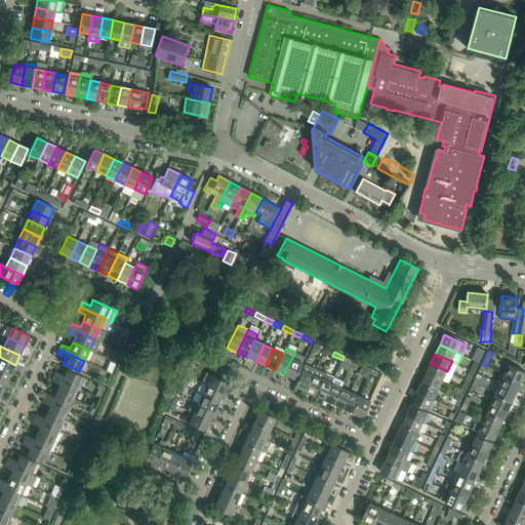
[(353,360),(347,358),(344,356),(342,360),(351,364),(353,360)]
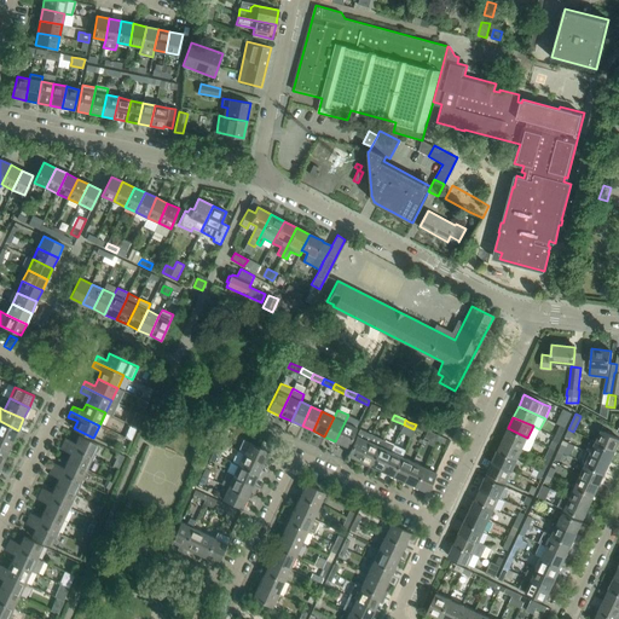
[(0,434),(13,441),(18,431),(0,421),(0,434)]
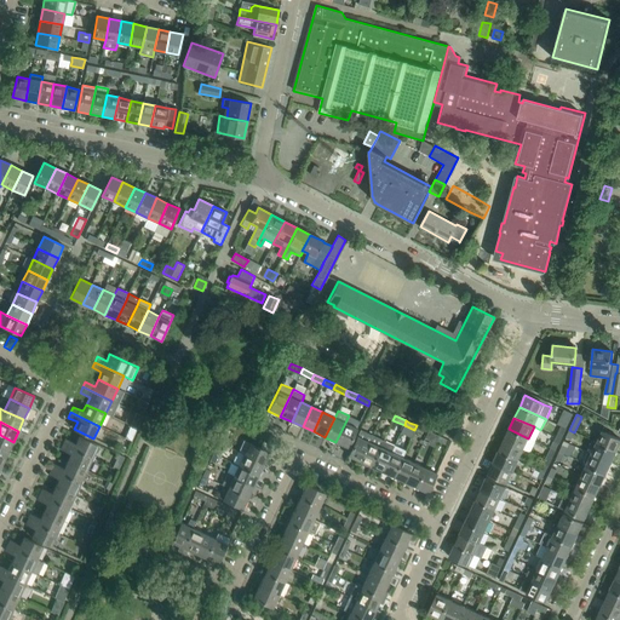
[(357,428),(345,423),(336,442),(348,448),(357,428)]
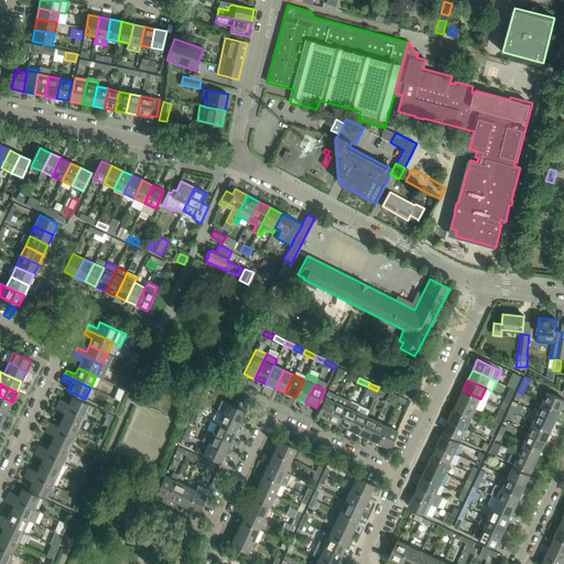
[(120,401),(125,390),(119,387),(114,399),(120,401)]
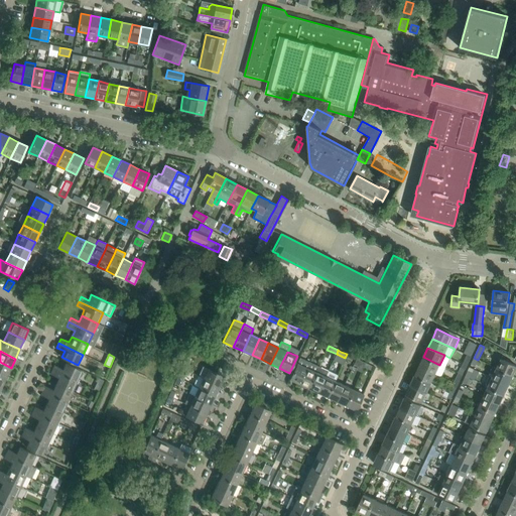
[(435,374),(439,365),(423,357),(419,366),(435,374)]
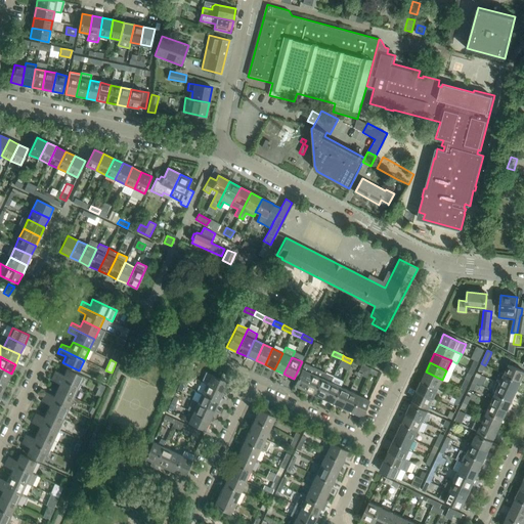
[(304,390),(314,367),(305,363),(302,368),(294,385),(304,390)]
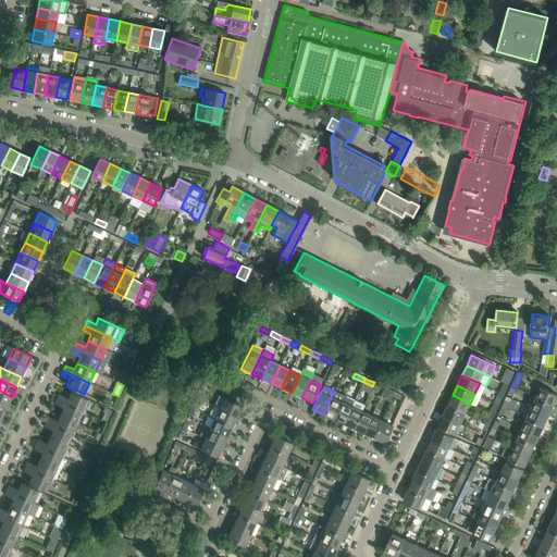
[(554,406),(556,398),(556,394),(541,387),(536,397),(554,406)]
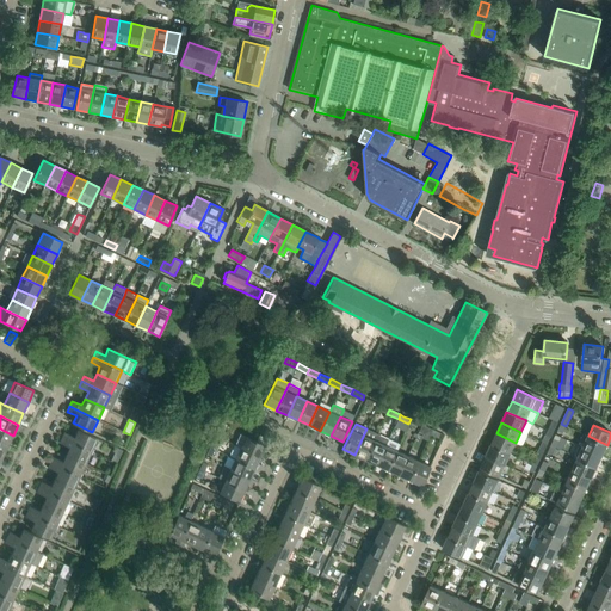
[(13,436),(0,429),(0,443),(7,446),(13,436)]
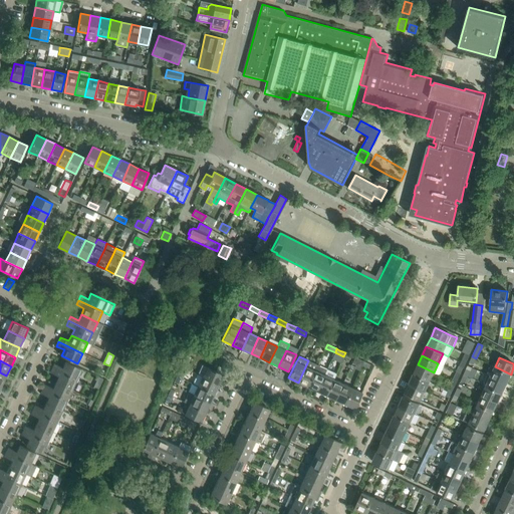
[(307,387),(318,364),(308,360),(298,382),(307,387)]
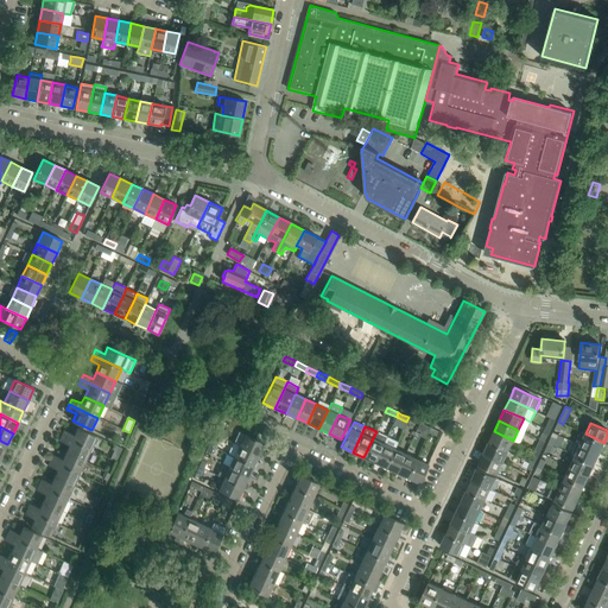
[(90,449),(97,437),(77,428),(74,435),(64,430),(62,436),(90,449)]
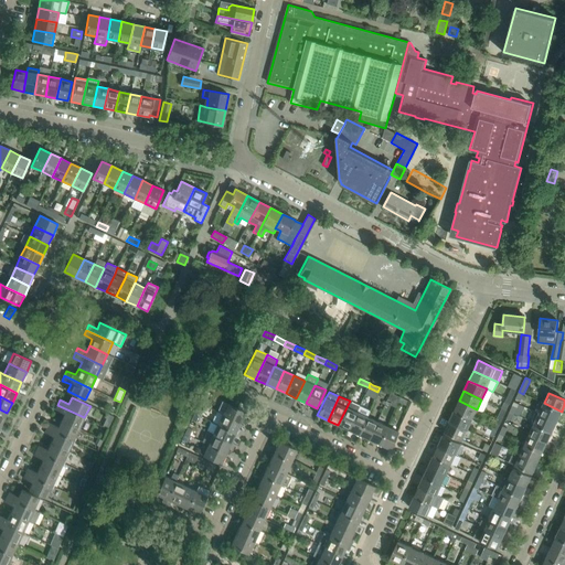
[(245,412),(227,403),(223,401),(217,412),(222,414),(240,423),(245,412)]
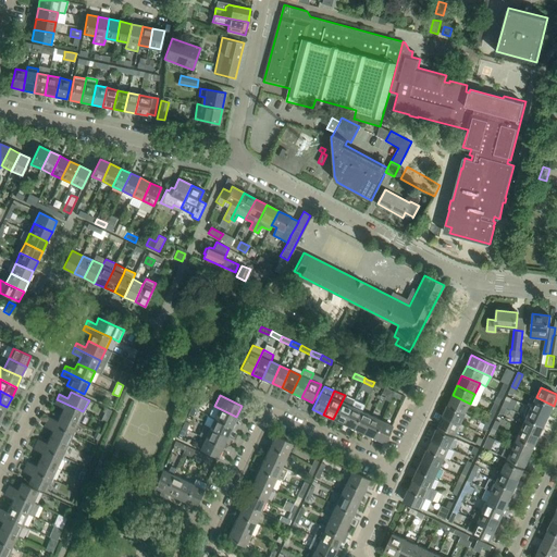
[(333,419),(344,424),(355,400),(345,395),(333,419)]
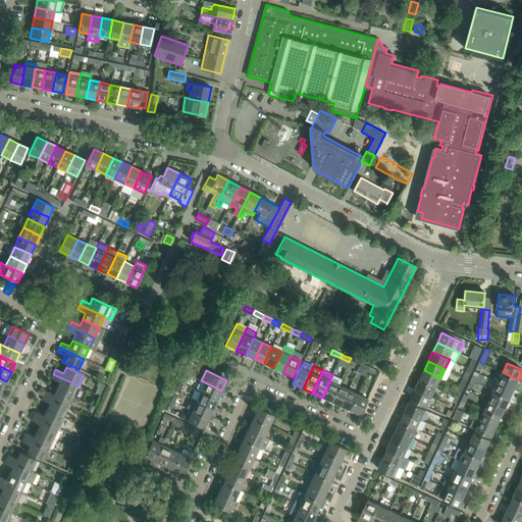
[(436,387),(440,378),(424,370),(419,380),(436,387)]
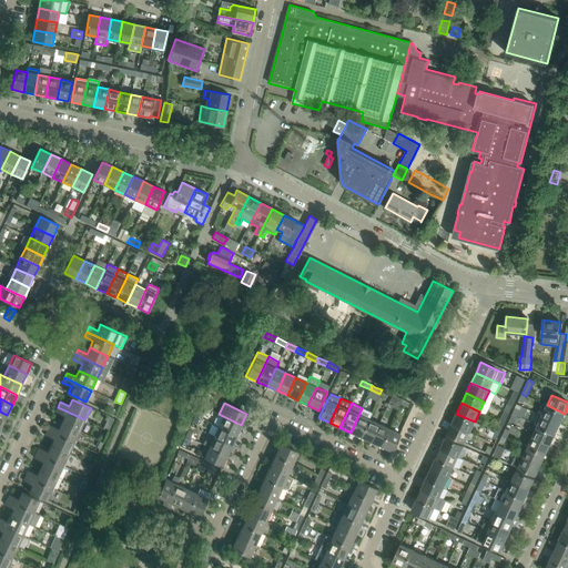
[(565,414),(547,405),(543,415),(560,424),(565,414)]
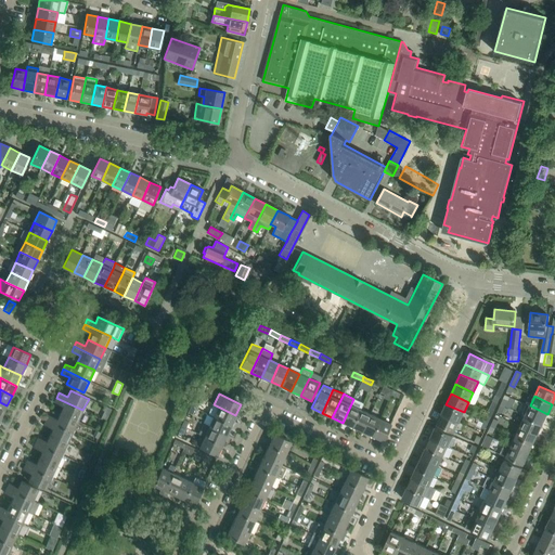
[(78,421),(82,410),(56,398),(54,402),(63,407),(61,413),(78,421)]
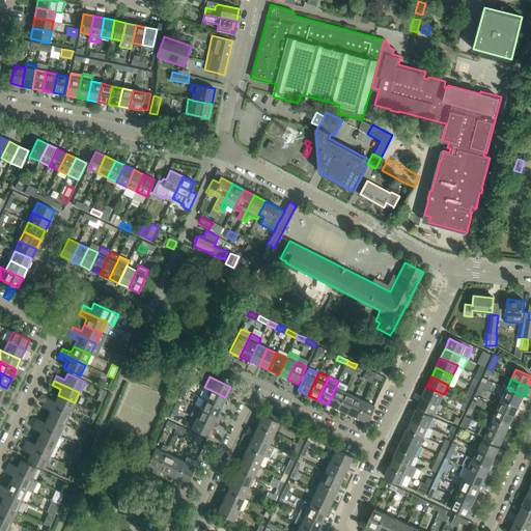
[(338,382),(328,404),(337,409),(344,392),(347,386),(338,382)]
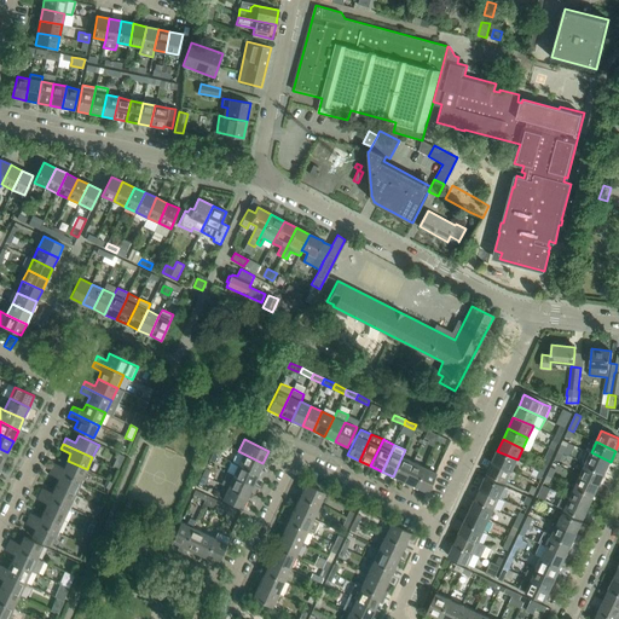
[(512,470),(518,460),(497,451),(492,462),(512,470)]
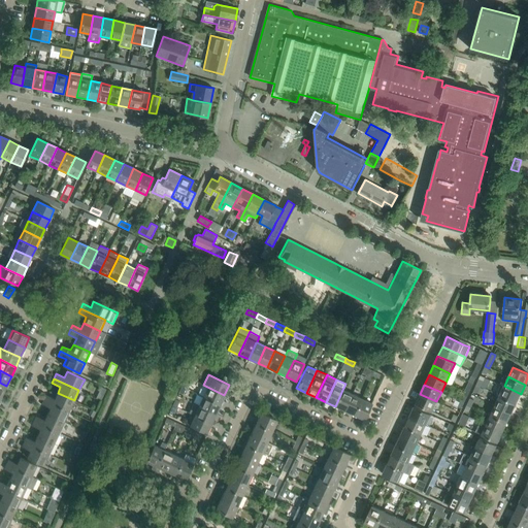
[(481,394),(483,389),(480,387),(481,387),(476,385),(473,391),(481,394)]
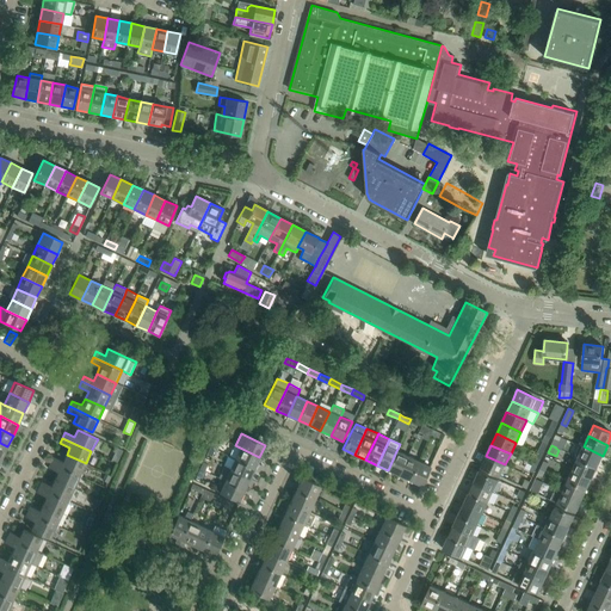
[(603,456),(584,446),(578,458),(598,467),(603,456)]
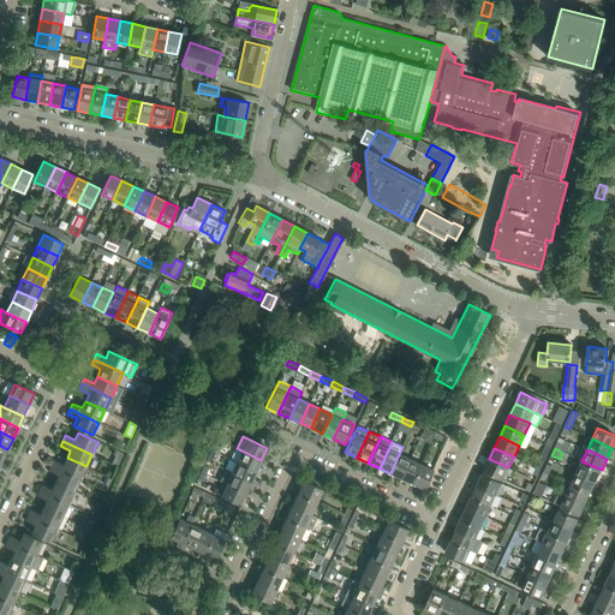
[(261,460),(242,451),(237,461),(256,471),(261,460)]
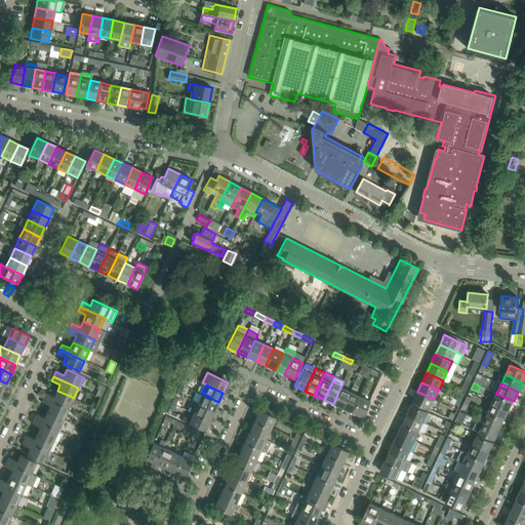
[(342,408),(351,392),(340,388),(333,404),(342,408)]
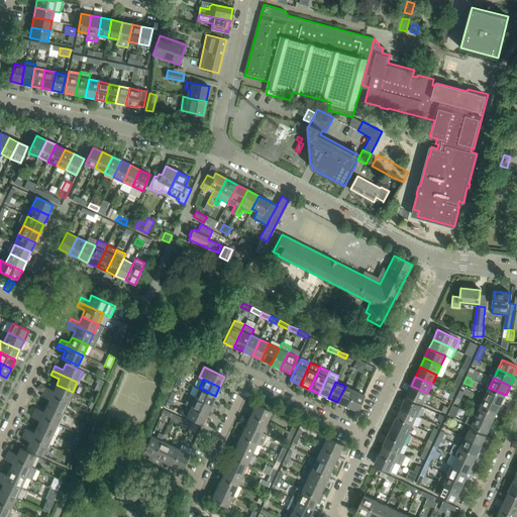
[(68,403),(73,392),(57,385),(54,391),(45,387),(43,391),(68,403)]
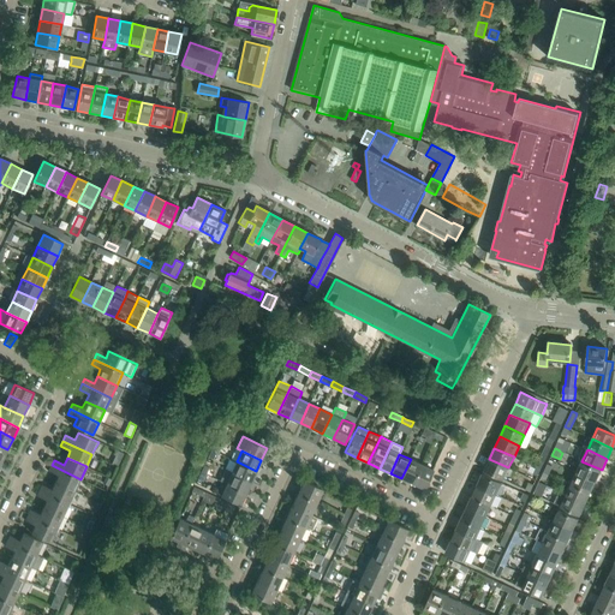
[(412,484),(422,464),(411,459),(401,478),(412,484)]
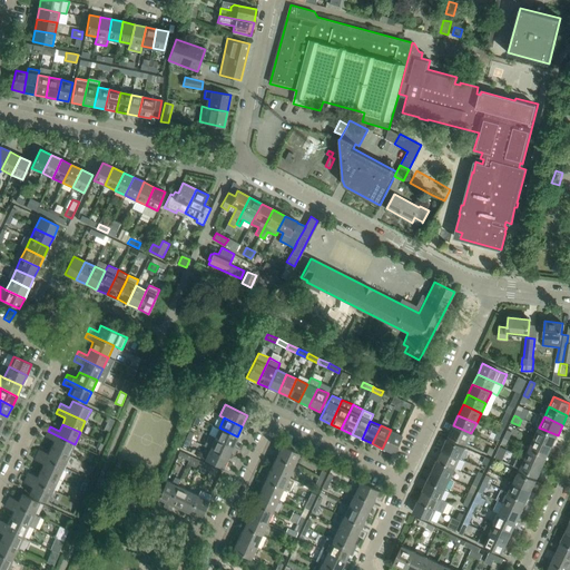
[(467,444),(471,433),(453,425),(449,435),(467,444)]
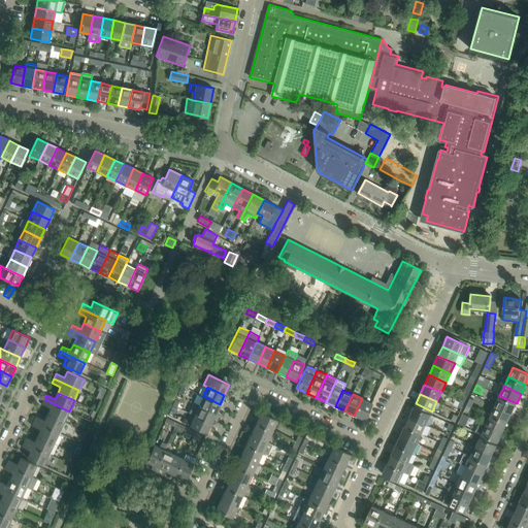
[(220,404),(203,396),(199,406),(216,414),(220,404)]
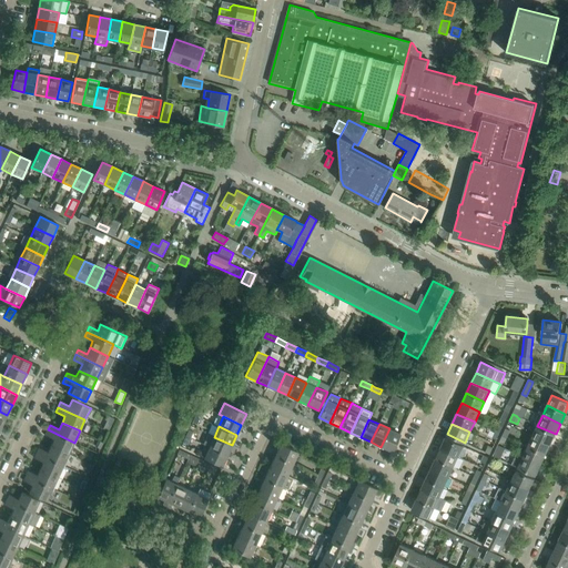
[(550,445),(556,434),(537,426),(533,436),(550,445)]
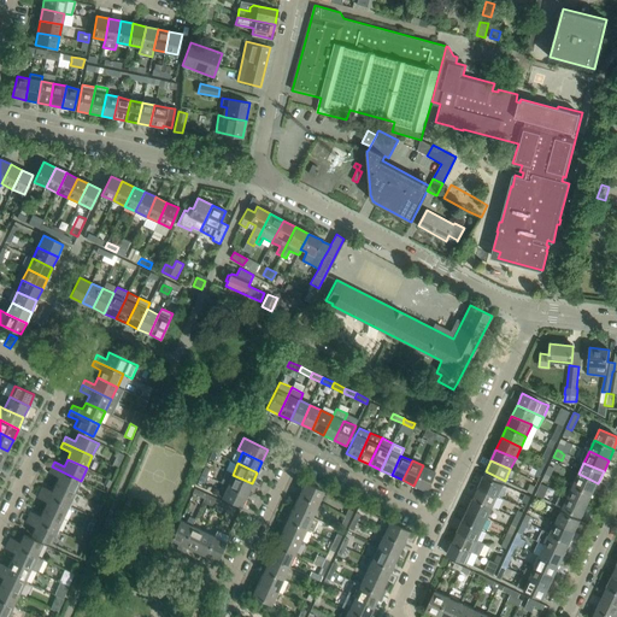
[(425,491),(434,471),(423,465),(413,486),(425,491)]
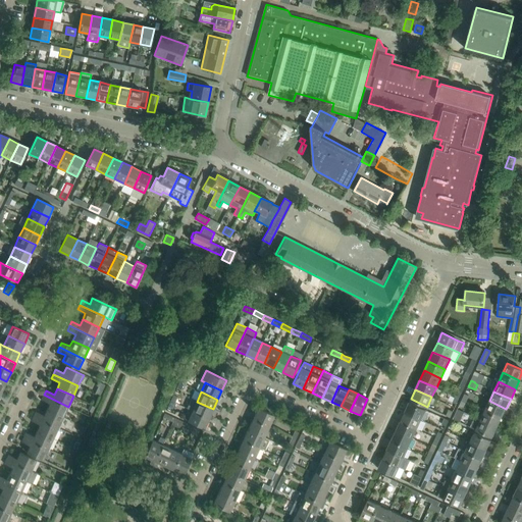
[(68,407),(44,395),(42,400),(50,404),(47,410),(63,417),(68,407)]
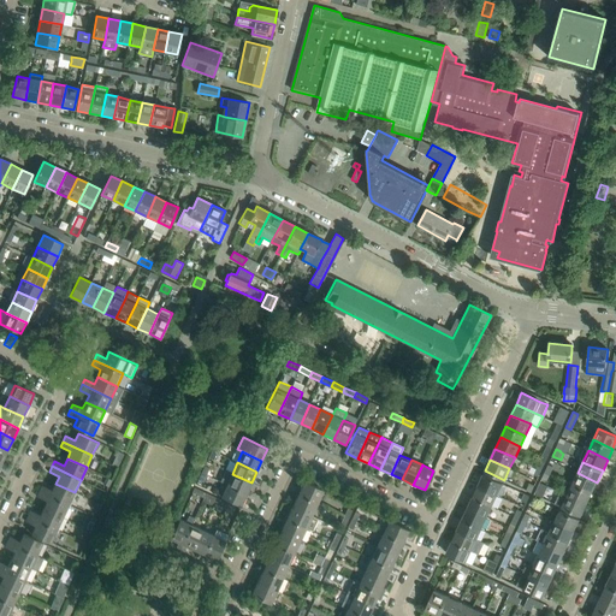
[(252,483),(232,474),(226,471),(221,481),(226,485),(247,493),(246,495),(249,496),(252,492),(248,491),(252,483)]
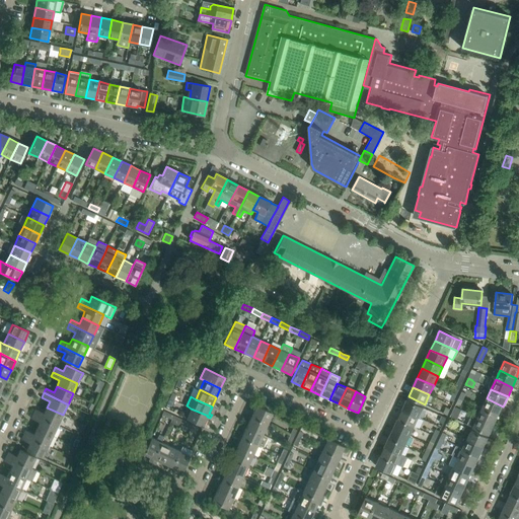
[(503,406),(487,398),(483,408),(499,416),(503,406)]
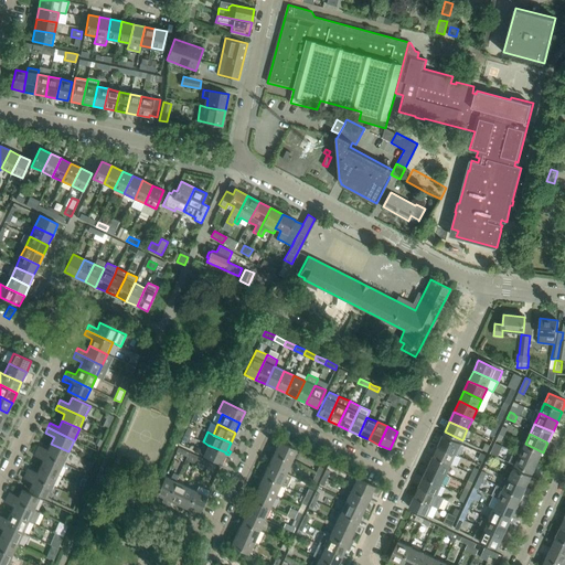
[(456,454),(461,444),(443,435),(438,446),(456,454)]
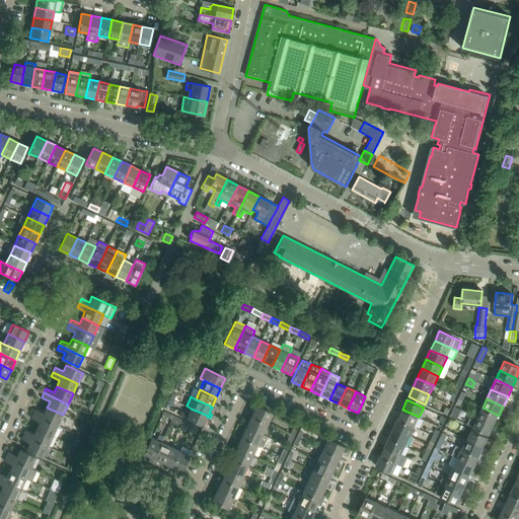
[(268,424),(273,413),(256,405),(251,416),(268,424)]
